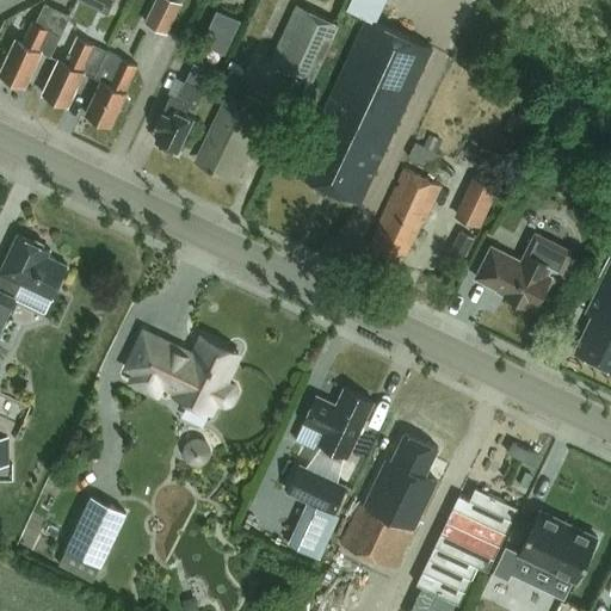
[(183,0),(155,0),(144,23),(167,34),(183,0)]
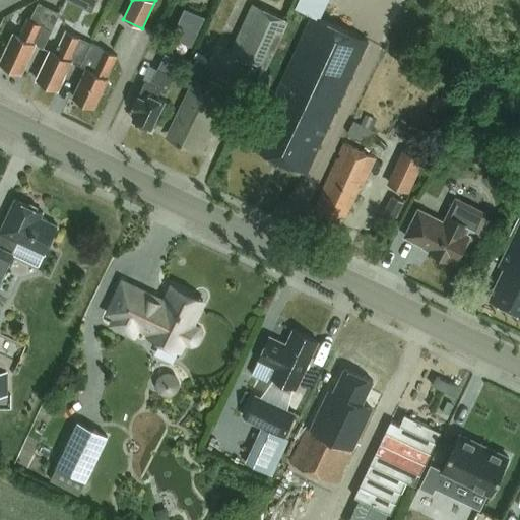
[(327,14),(331,0),(302,0),(301,5),(327,14)]
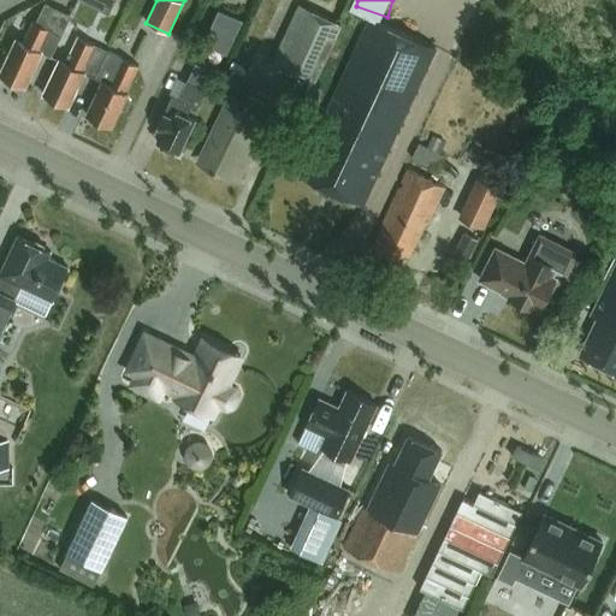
[(300,5),(273,64),(314,82),(342,24),(300,5)]
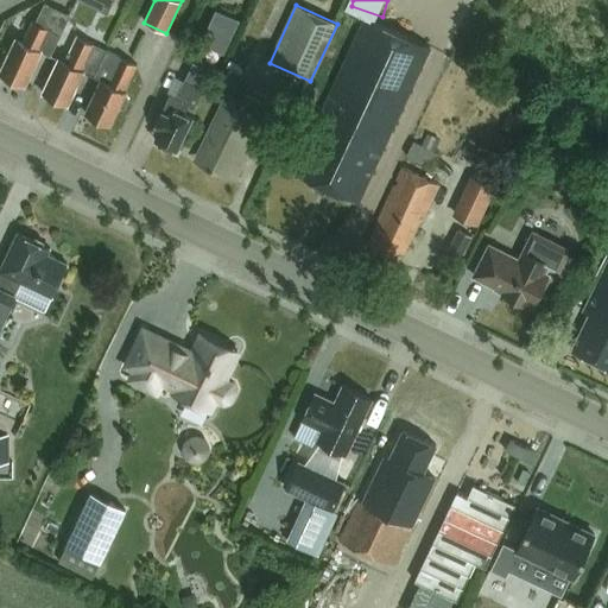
[(215,11),(200,44),(223,56),(239,21),(215,11)]
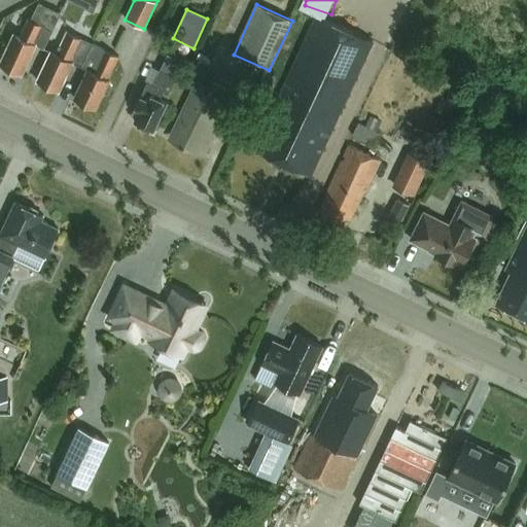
[(310,174),(372,42),(323,20),(317,16),(255,148),(310,174)]
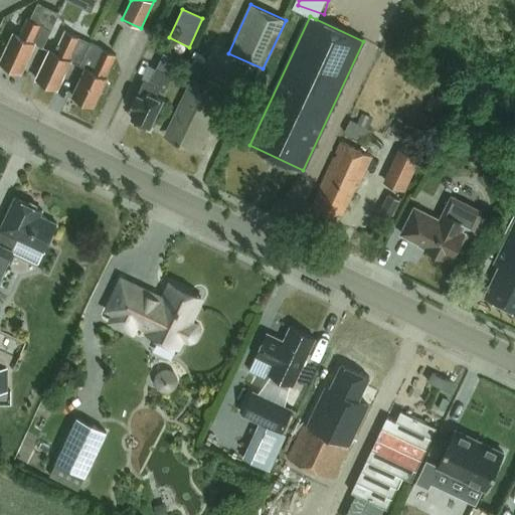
[(51,31),(27,19),(19,37),(13,34),(0,61),(0,63),(21,73),(34,45),(42,48),(51,31)]
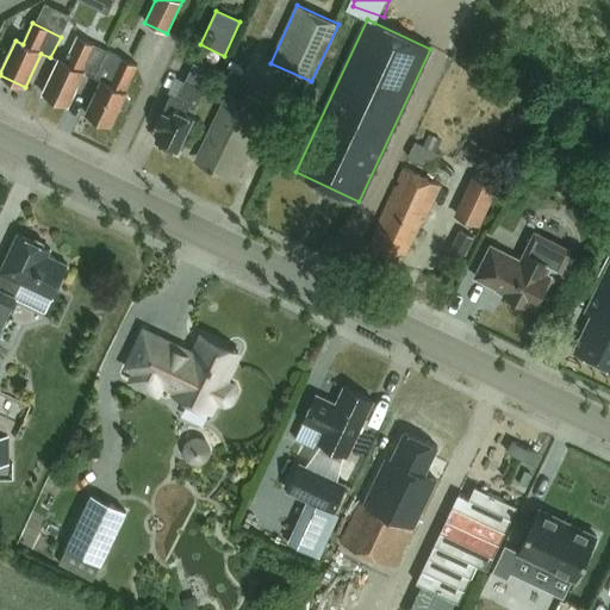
[(93,79),(106,53),(93,47),(91,51),(75,43),(64,64),(58,61),(42,95),(68,107),(83,74),(93,79)]
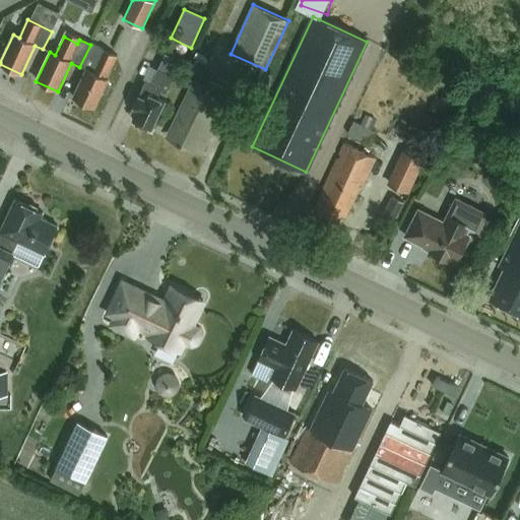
[(117,58),(90,45),(79,67),(86,70),(72,99),(94,109),(108,79),(107,78),(117,58)]
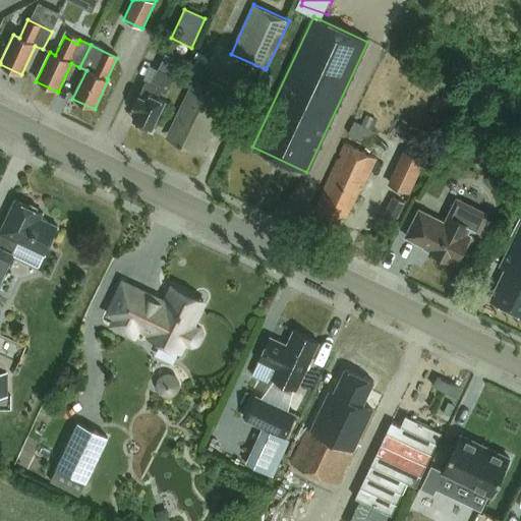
[(173,77),(181,61),(165,54),(158,70),(173,77)]
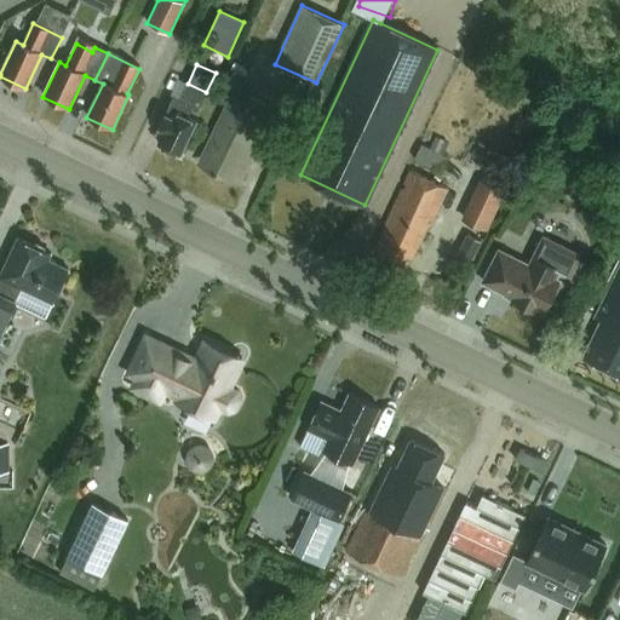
[(506,99),(512,87),(500,82),(494,95),(506,99)]
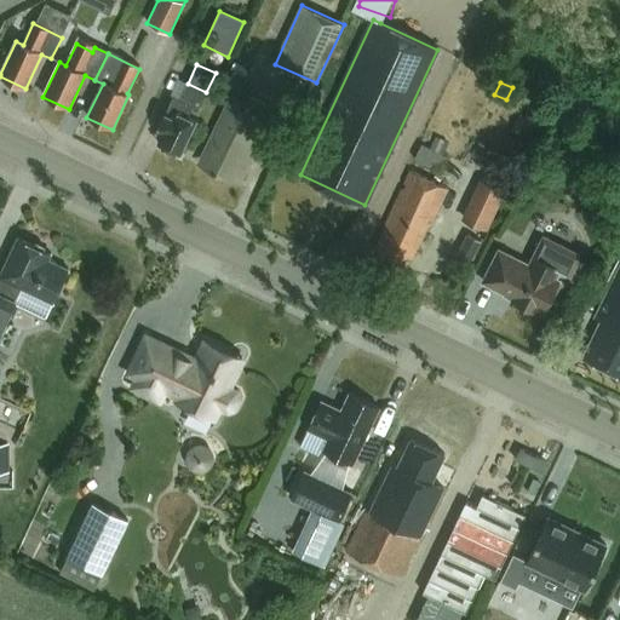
[(173,98),(156,133),(162,136),(158,144),(162,147),(162,149),(164,153),(166,154),(168,155),(171,156),(173,155),(176,153),(181,155),(196,121),(188,118),(191,108),(197,112),(206,92),(188,84),(179,102),(173,98)]
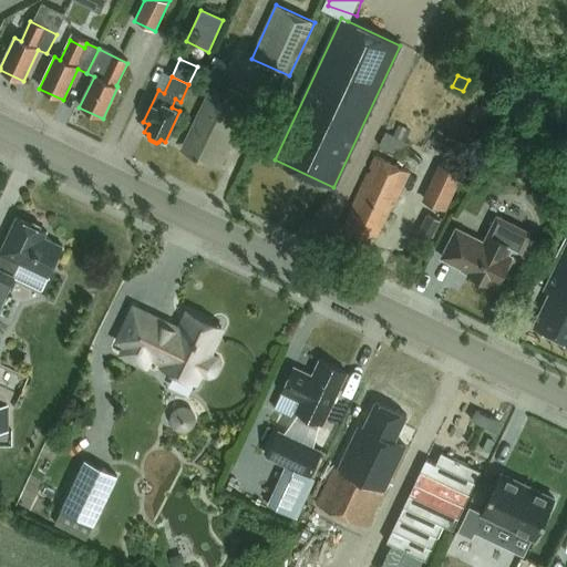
[(191,147),(187,154),(219,168),(249,105),(212,88),(184,144),(191,147)]
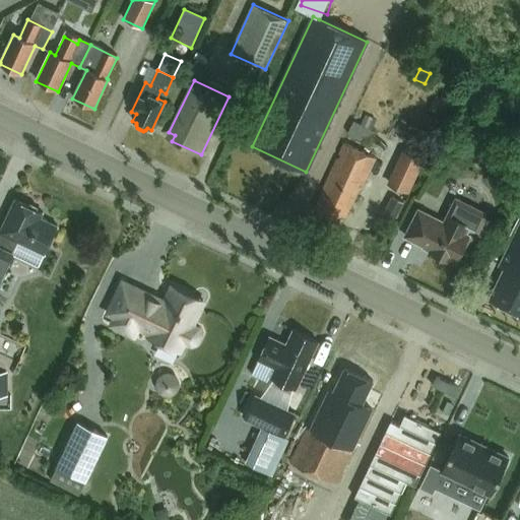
[(358,139),(364,127),(352,122),(346,134),(358,139)]
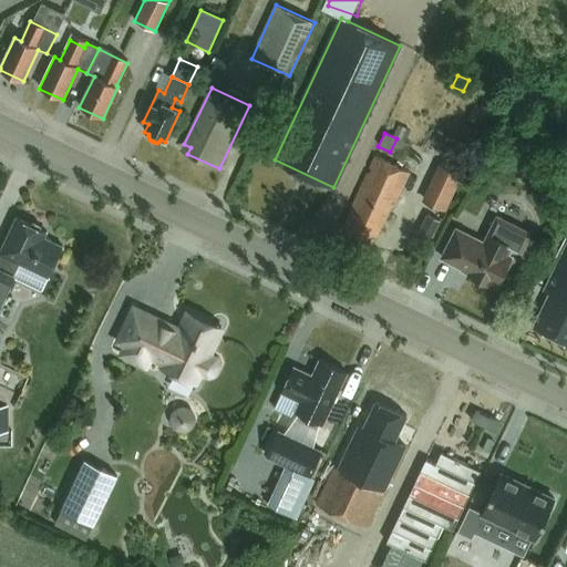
[(409,174),(375,157),(342,229),(368,241),(371,236),(375,238),(390,208),(392,209),(409,174)]
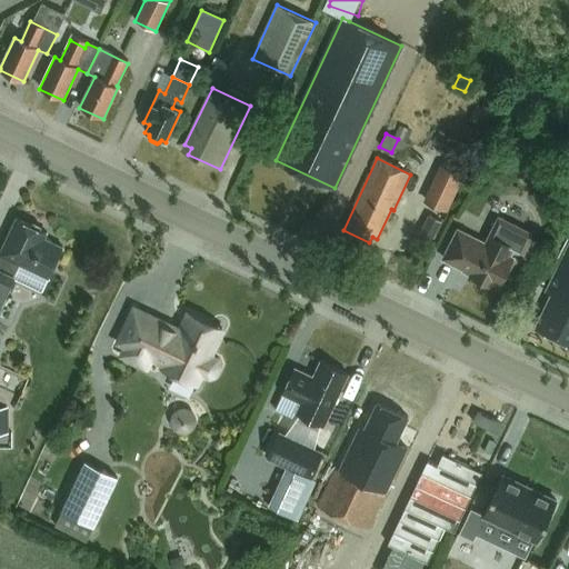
[(445,167),(427,202),(445,211),(462,176),(445,167)]
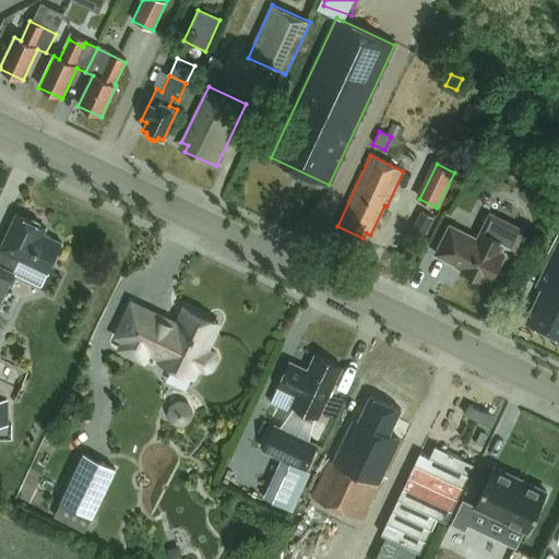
[(549,173),(538,174),(539,193),(550,192),(549,173)]
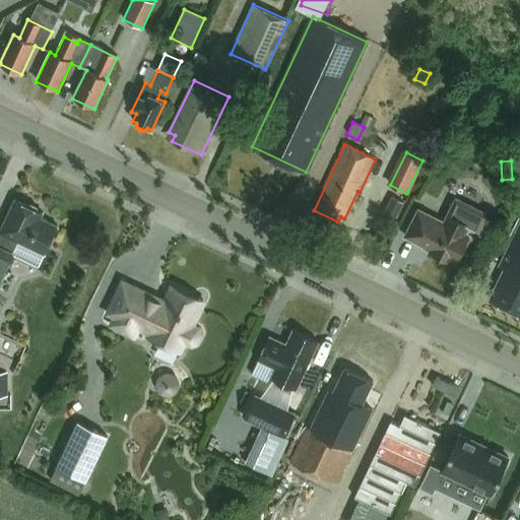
[(0,281),(12,256),(38,268),(44,255),(57,228),(40,219),(43,213),(15,200),(0,231),(0,281)]
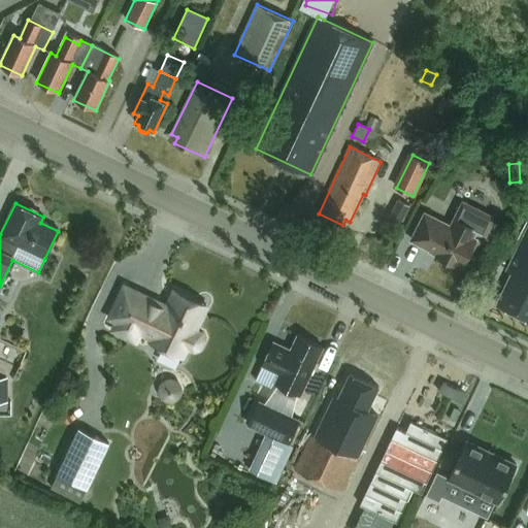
[(461,269),(476,240),(472,239),(476,232),(486,236),(494,220),(463,203),(451,228),(428,216),(414,243),(431,253),(430,254),(461,269)]
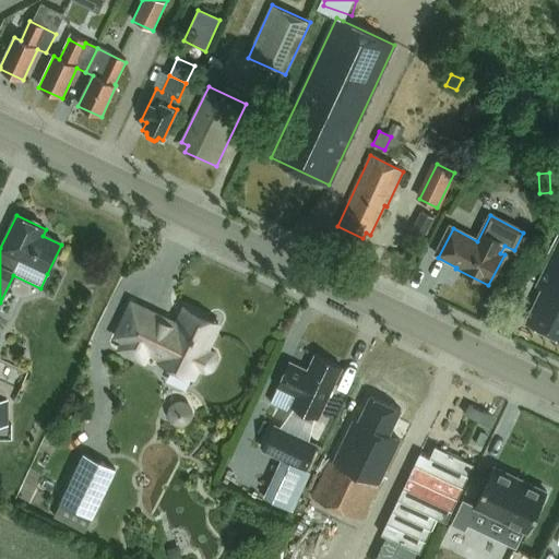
[(558,239),(536,286),(542,288),(525,322),(558,339),(558,239)]
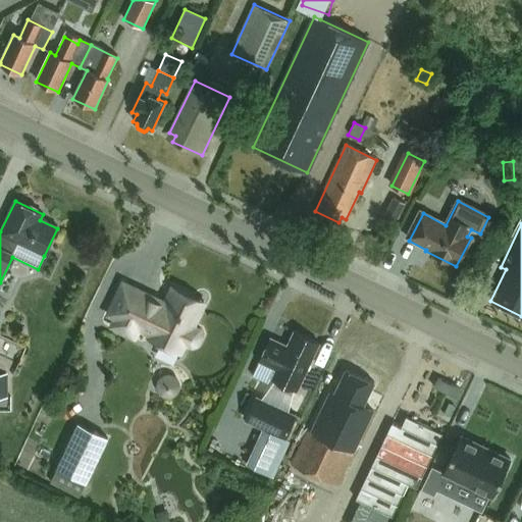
[(123,286),(110,315),(117,318),(113,326),(134,335),(138,327),(152,334),(150,338),(179,353),(184,343),(192,347),(196,345),(200,335),(199,331),(191,327),(203,302),(173,289),(166,304),(166,305),(165,306),(123,286)]
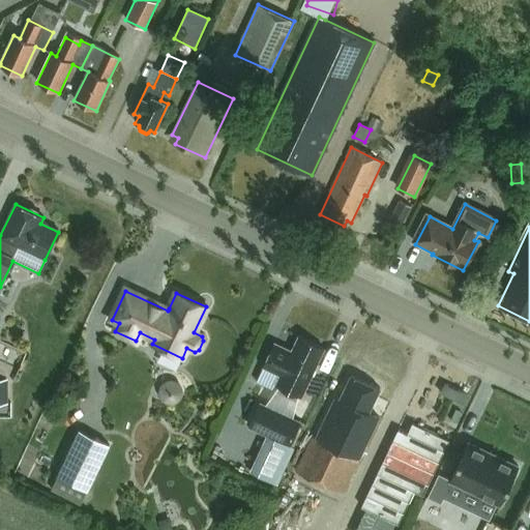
[(301,398),(324,349),(298,337),(292,352),(274,344),(263,367),(281,376),(275,385),(301,398)]
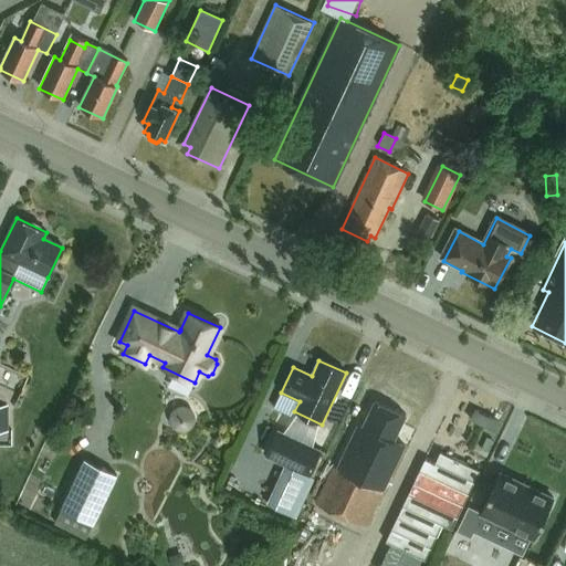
[(366,527),(404,447),(394,441),(406,416),(375,402),(364,428),(358,426),(349,444),(345,442),(316,504),(366,527)]
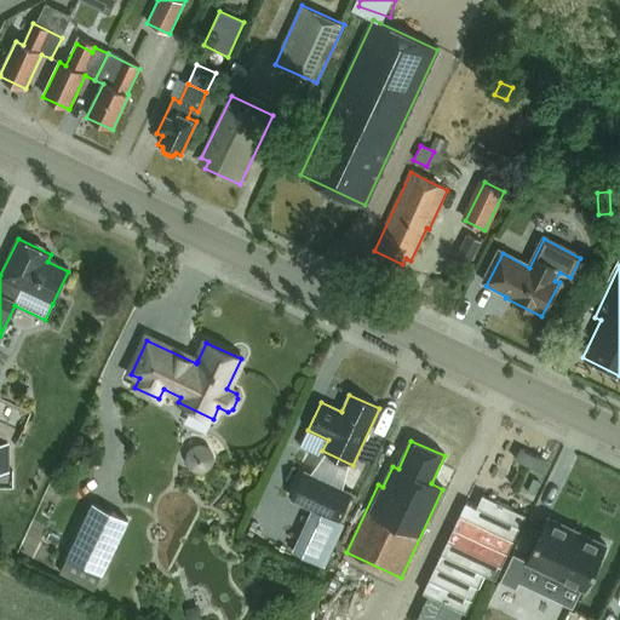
[(201,448),(197,448),(195,449),(191,452),(190,454),(189,457),(188,460),(189,464),(190,468),(193,470),(195,471),(199,472),(202,472),(206,471),(208,469),(211,466),(212,464),(212,460),(212,457),(211,453),(208,451),(205,449),(201,448)]
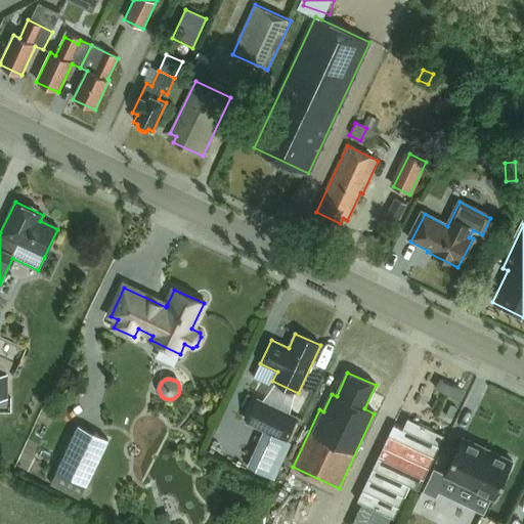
[(261,401),(256,398),(245,423),(263,431),(247,467),(274,479),(291,443),(287,441),(298,418),(290,413),(261,401)]
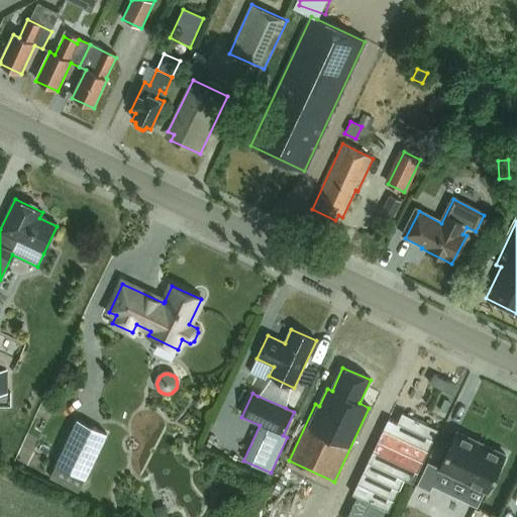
[(412,484),(438,428),(402,411),(397,422),(388,418),(351,495),(388,512),(403,480),(412,484)]
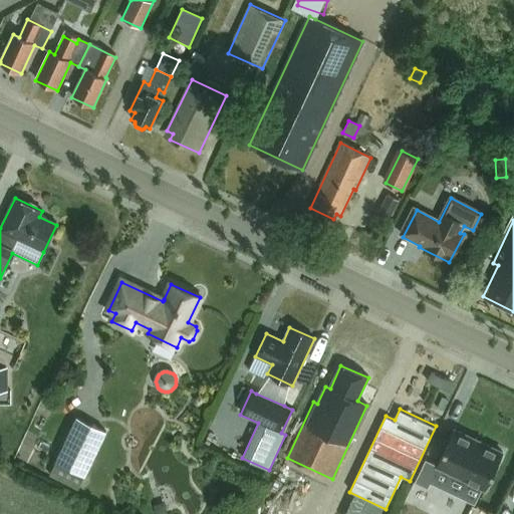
[(106,435),(76,420),(50,478),(79,492),(106,435)]
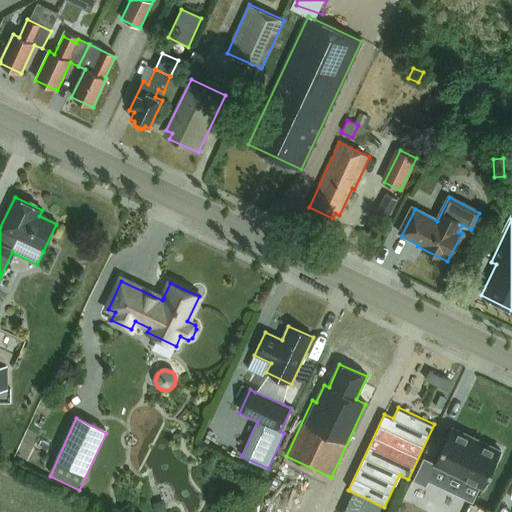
[(500,451),(452,428),(435,465),(483,487),(500,451)]
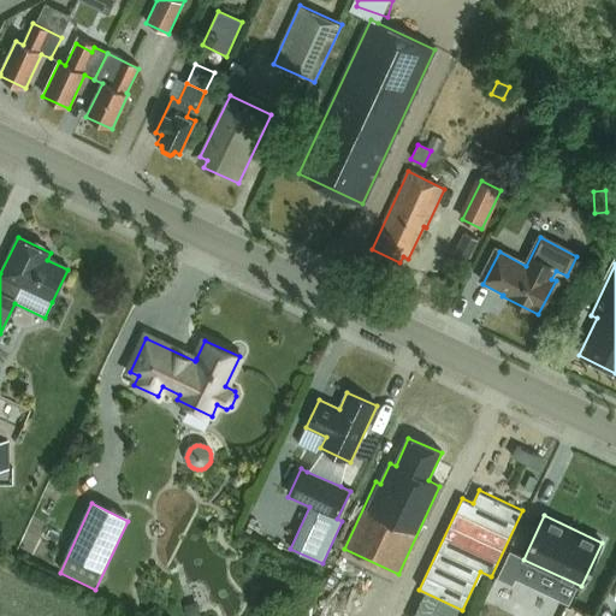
[(184,615),(199,615),(197,603),(183,606),(184,615)]
